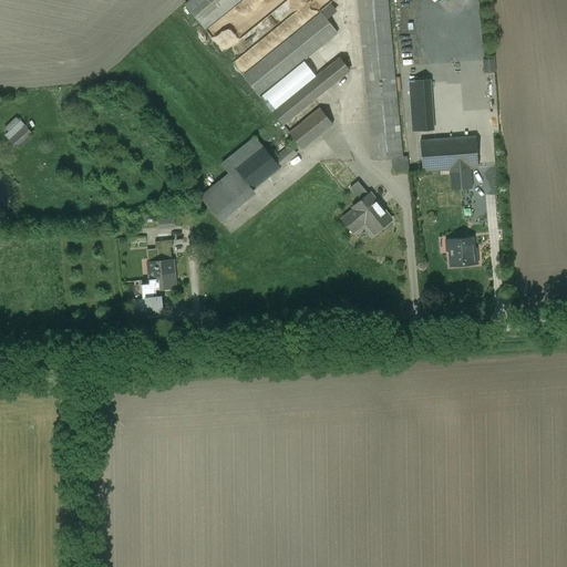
[(191,0),(185,6),(203,28),(236,0),(191,0)]
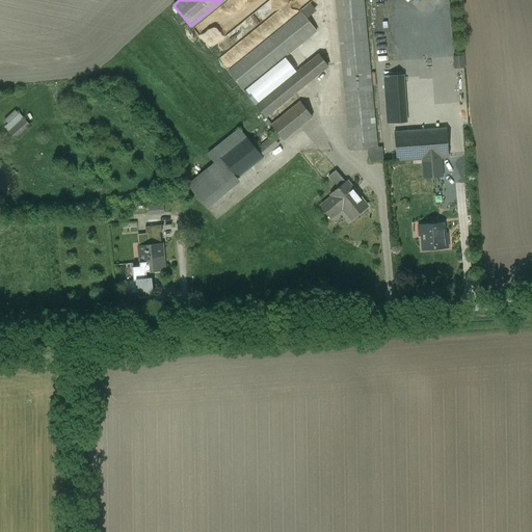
[(364,0),(335,0),(349,151),(367,150),(366,148),(377,147),(364,0)]
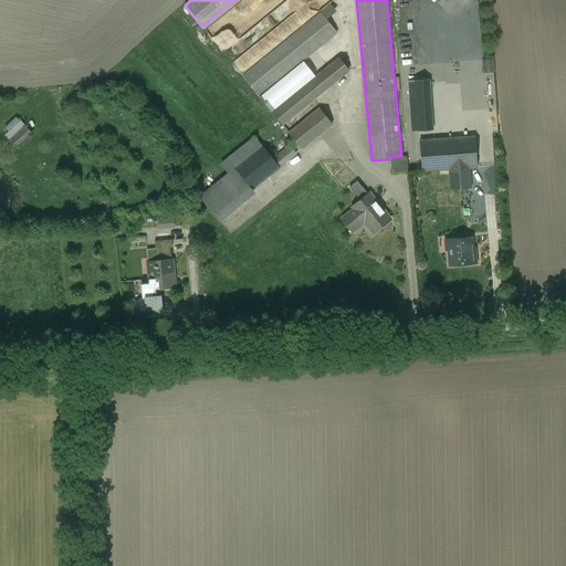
[(320,14),(242,75),(258,96),(336,34),(320,14)]
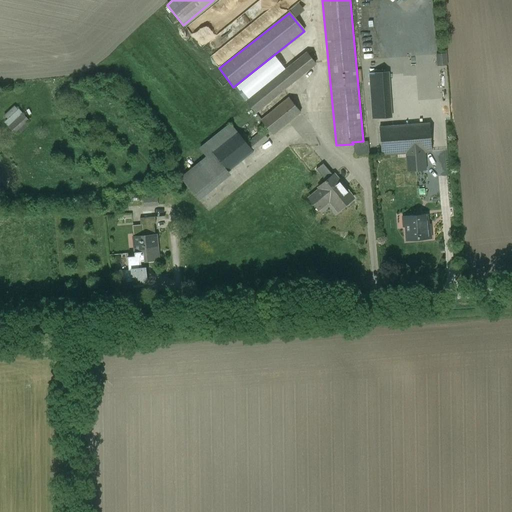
[(308,50),(246,101),(254,111),(316,60),(308,50)]
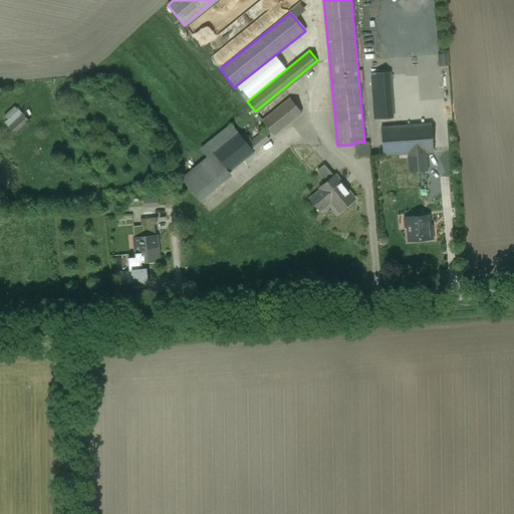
[(439,65),(449,65),(449,53),(439,53),(439,65)]
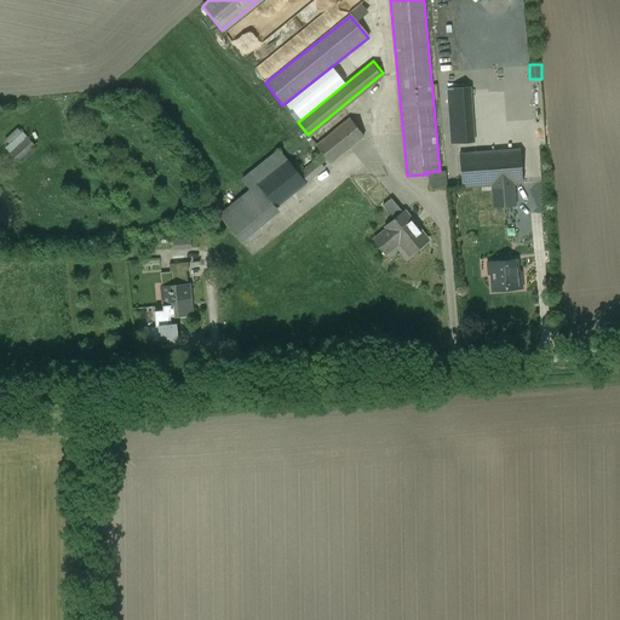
[(469,89),(449,90),(452,126),(471,125),(469,89)]
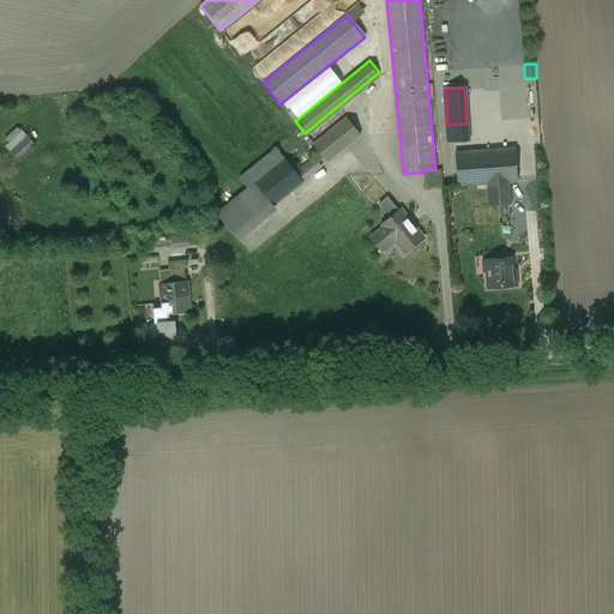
[(345,116),(313,144),(326,158),(359,132),(345,116)]
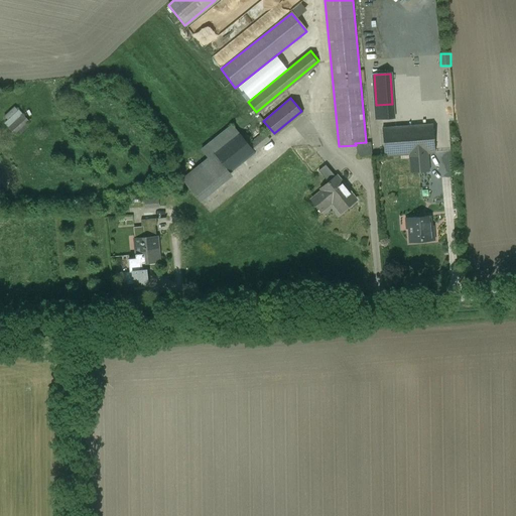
[(392,104),(376,105),(378,119),(393,117),(392,104)]
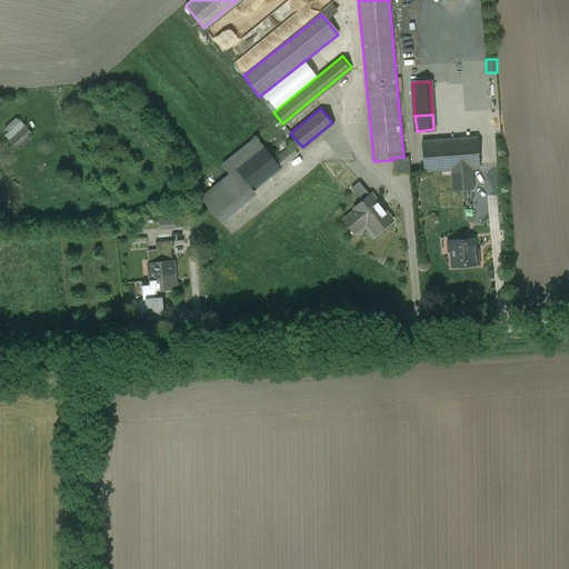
[(26,127),(12,138),(19,146),(32,135),(26,127)]
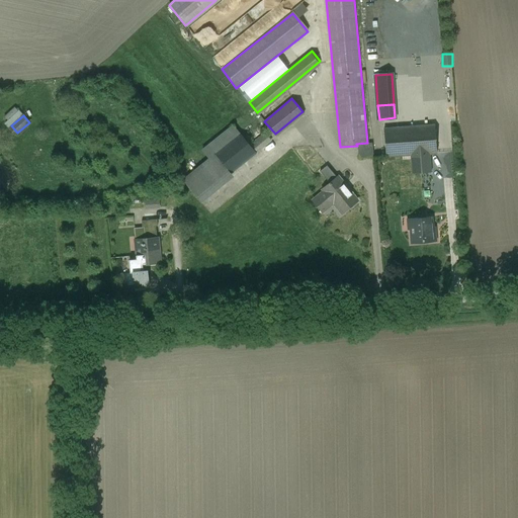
[(435,124),(383,128),(384,155),(412,154),(429,152),(436,152),(435,124)]
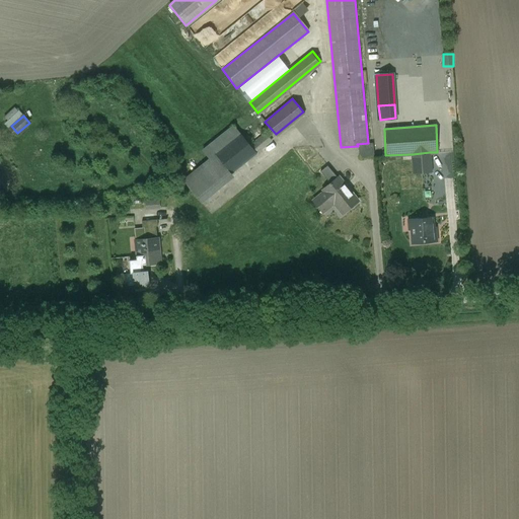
[(238,135),(215,154),(230,172),(271,138),(265,131),(247,145),(238,135)]
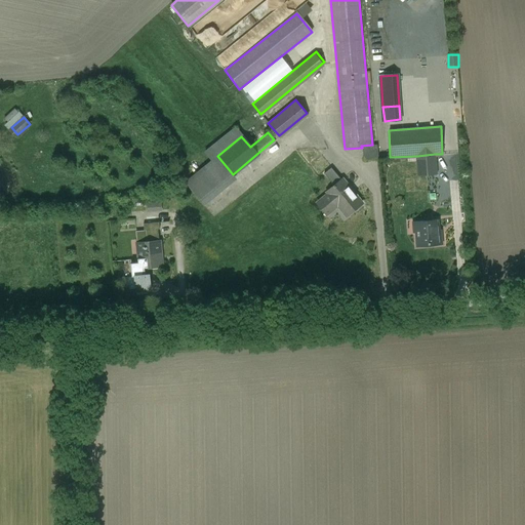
[(372,145),(361,146),(362,148),(363,160),(379,159),(377,145),(372,145)]
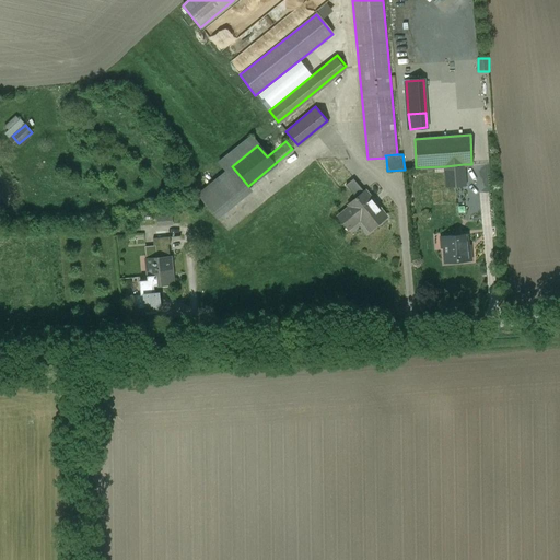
[(464,164),(445,166),(446,186),(466,185),(464,164)]
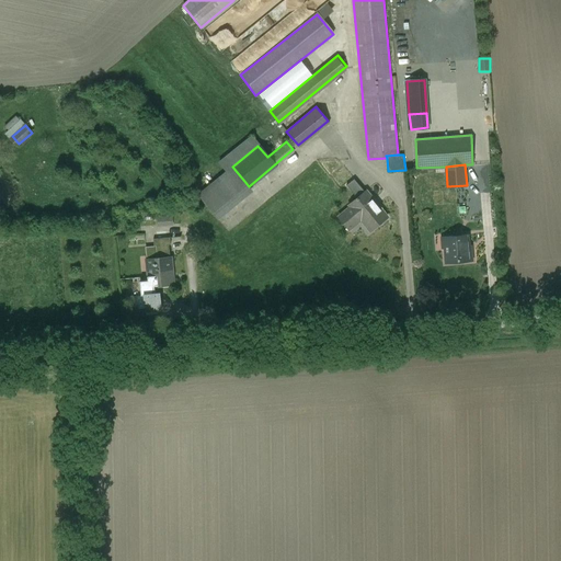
[(232,167),(199,195),(215,215),(249,186),(232,167)]
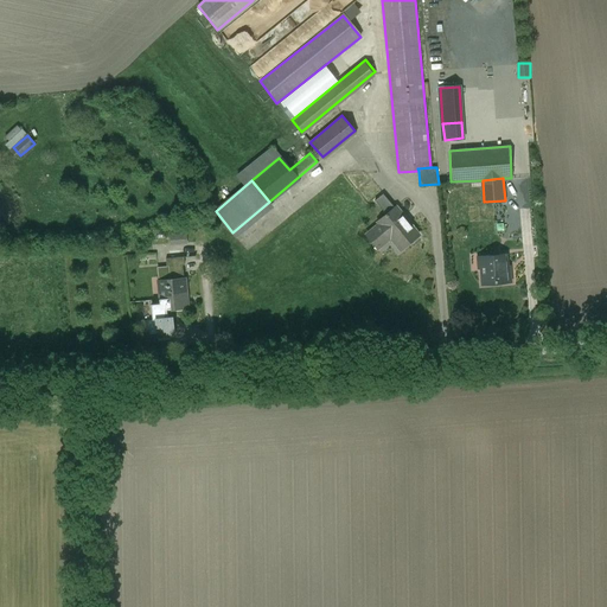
[(419,235),(395,206),(394,208),(383,195),(375,200),(385,213),(377,221),(378,223),(365,235),(377,249),(391,237),(401,249),(419,235)]
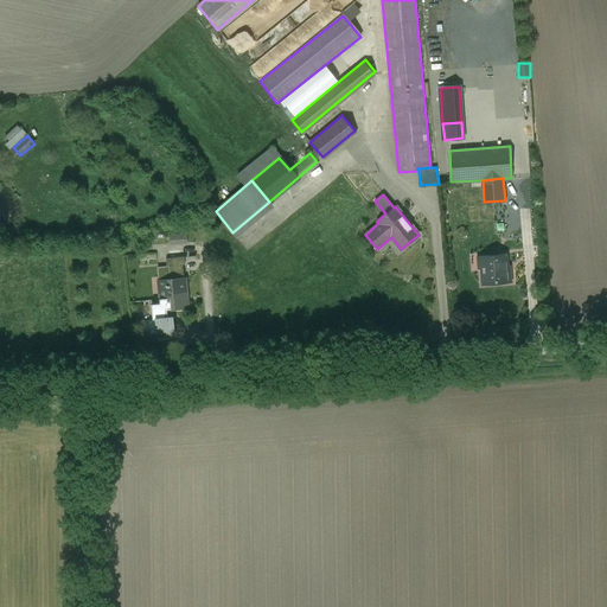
[(170,244),(186,246),(186,234),(170,234),(170,244)]
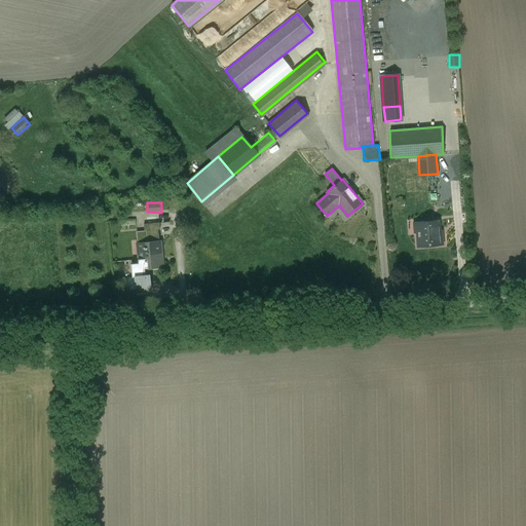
[(438,221),(417,223),(419,246),(443,243),(442,235),(440,235),(438,221)]
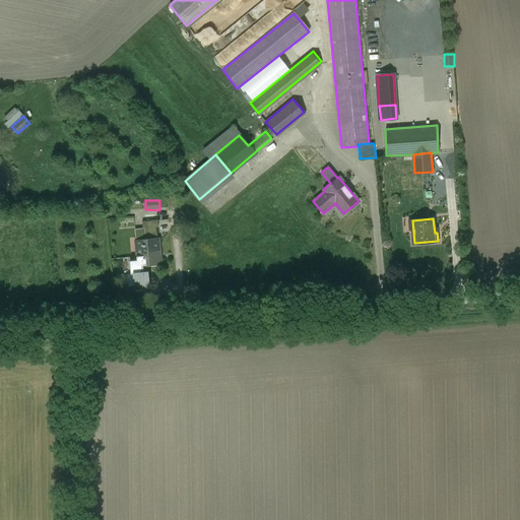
[(150,238),(135,240),(136,259),(137,264),(142,264),(160,262),(158,238),(154,238),(154,234),(155,234),(154,226),(145,228),(145,234),(149,234),(150,238)]
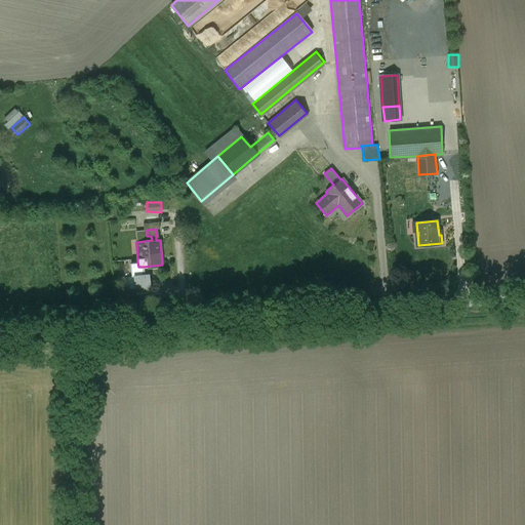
[(144,267),(138,267),(137,261),(130,263),(131,272),(134,272),(134,275),(145,274),(144,267)]
